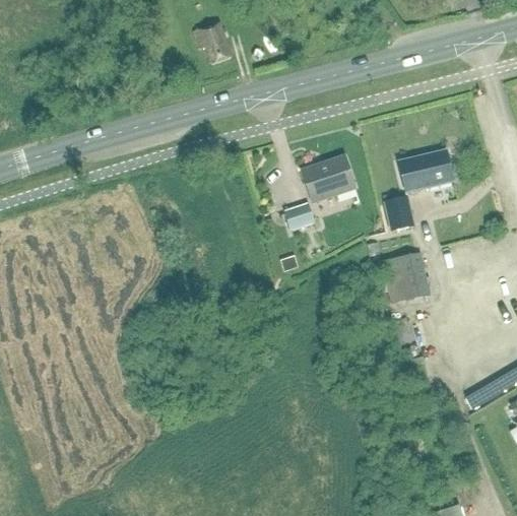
[(232,58),(219,21),(193,30),(199,49),(206,47),(211,64),(232,58)]
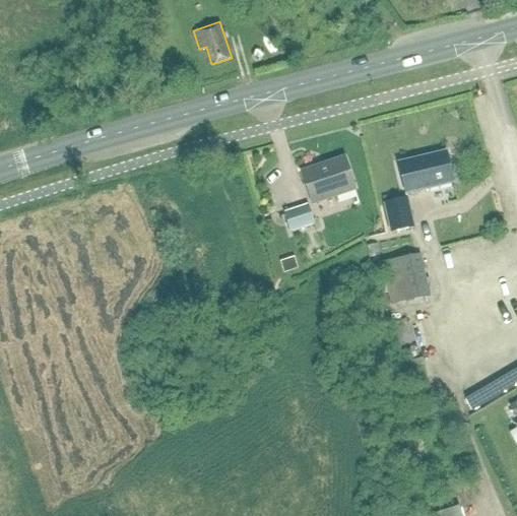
[(405,192),(453,181),(446,150),(399,162),(405,192)]
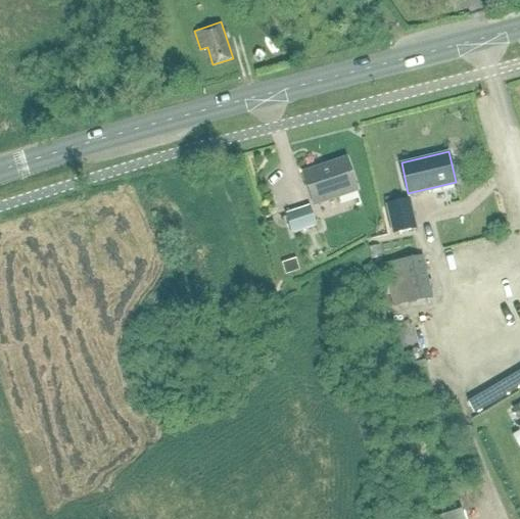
[(347,157),(303,172),(314,202),(358,188),(347,157)]
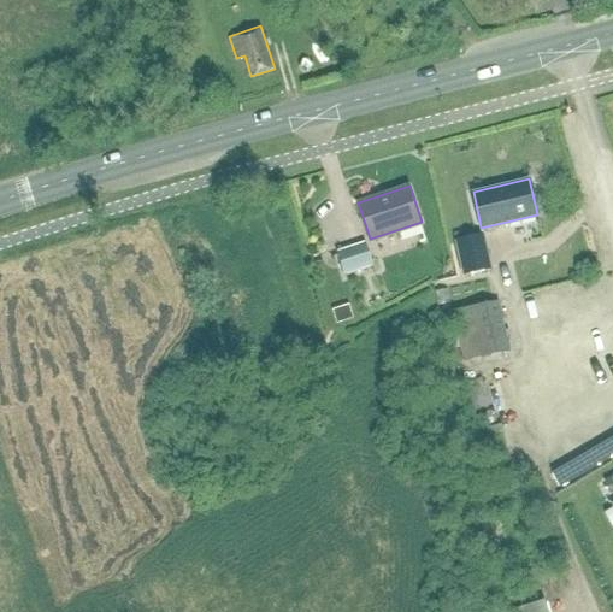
[(457,239),(464,272),(490,266),(482,233),(457,239)]
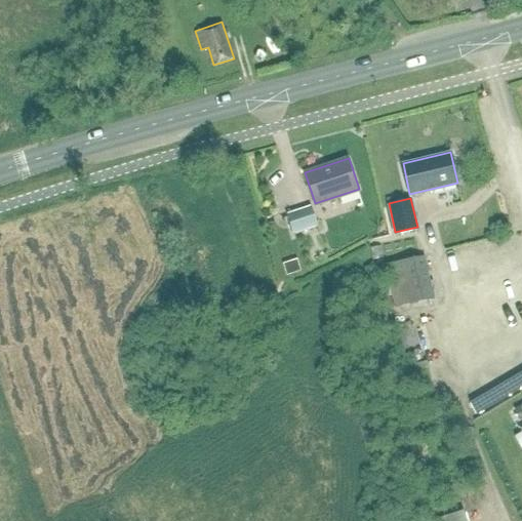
[(318,225),(311,203),(286,211),(293,233),(318,225)]
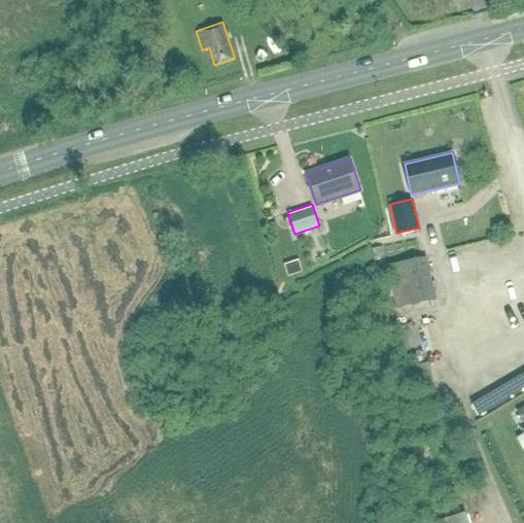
[(387,265),(396,307),(435,298),(425,256),(387,265)]
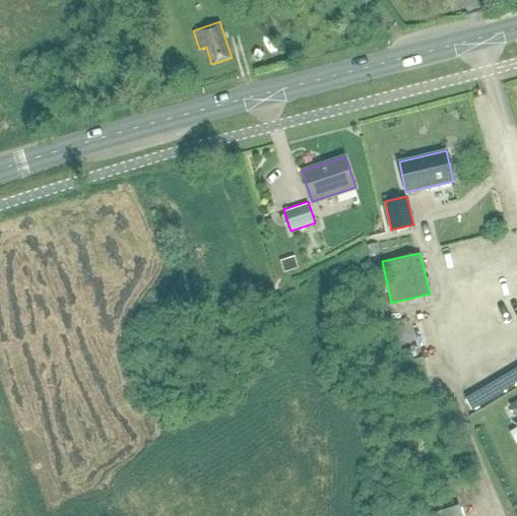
[(377,285),(369,287),(371,301),(380,299),(377,285)]
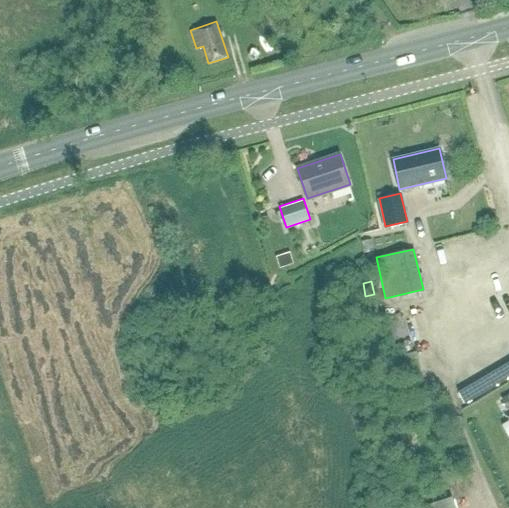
[(508,389),(498,396),(503,405),(508,402),(508,389)]
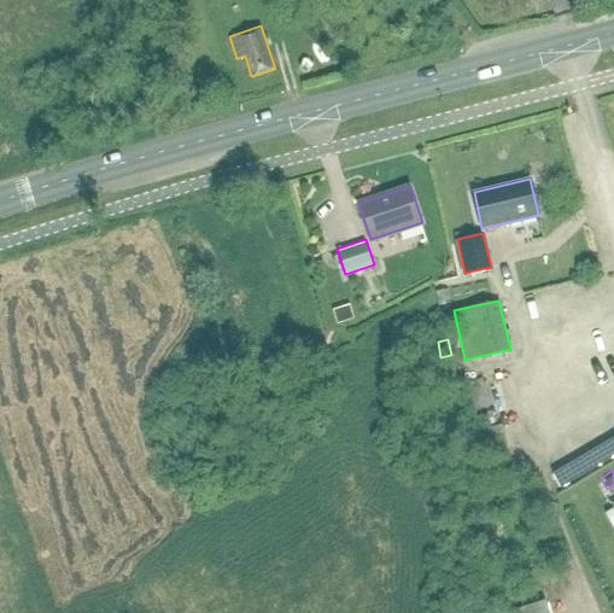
[(613,503),(601,511),(608,523),(613,519),(613,503)]
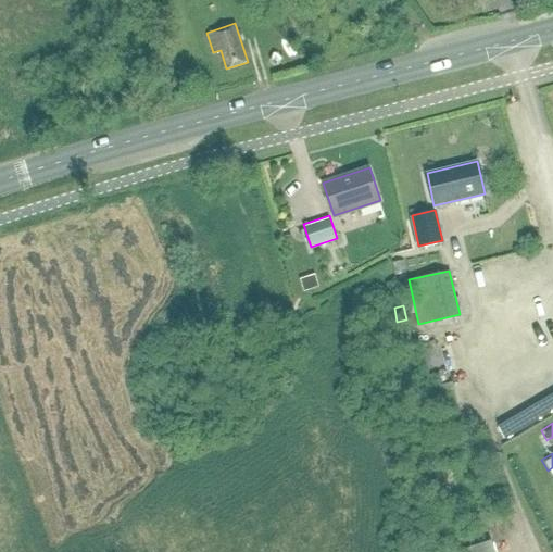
[(490,551),(488,540),(445,551),(490,551)]
